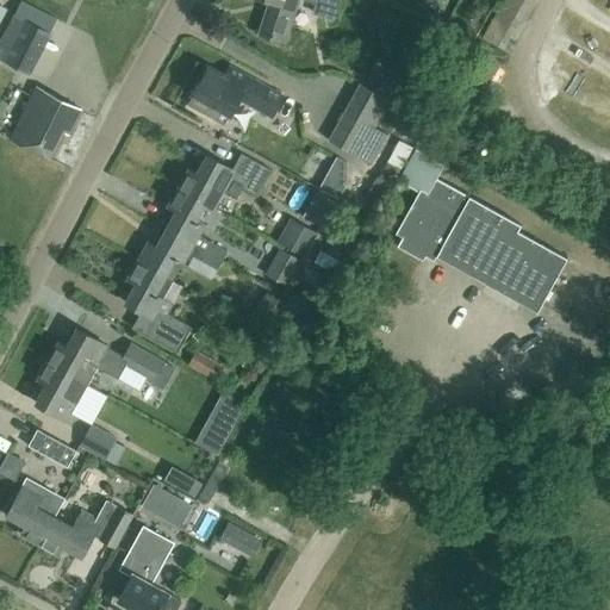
[(267,0),(279,4),(268,36),(285,42),(298,0),(306,0),(319,4),(319,1),(336,7),(337,7),(338,0),(267,0)]
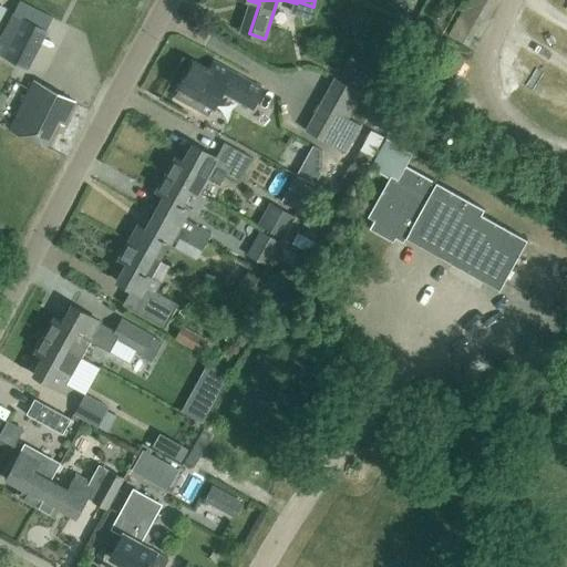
[(0,55),(28,71),(53,20),(20,3),(0,39),(0,55)]
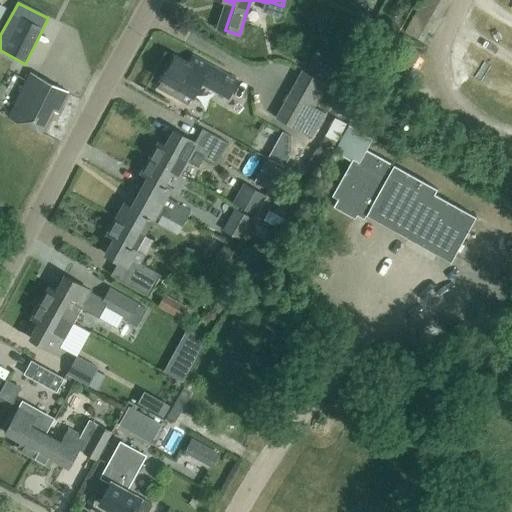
[(193,96),(201,82),(228,97),(237,81),(193,57),(189,65),(174,57),(162,79),(157,88),(188,105),(193,96)]
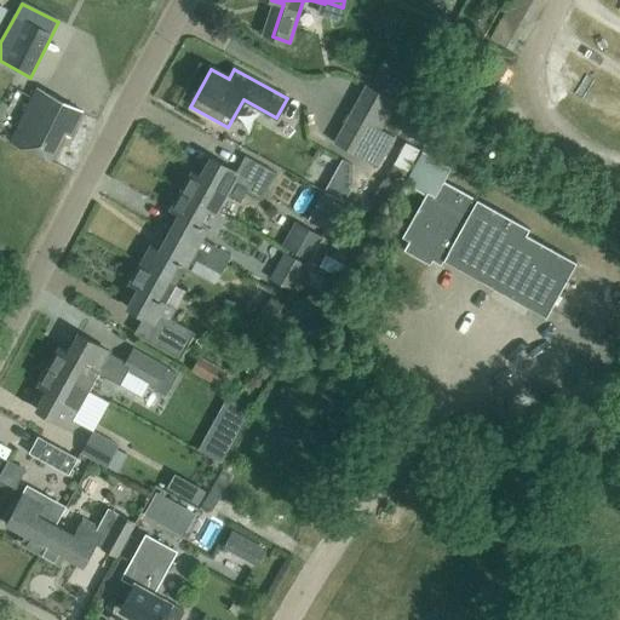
[(359,101),(388,118),(396,102),(367,86),(359,101)]
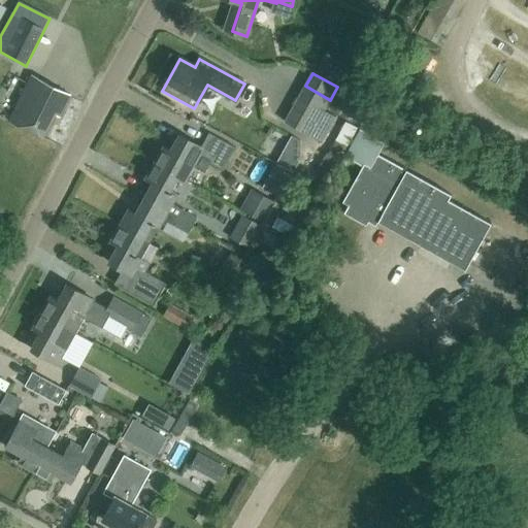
[(59,117),(70,95),(32,75),(9,121),(43,137),(55,114),(59,117)]
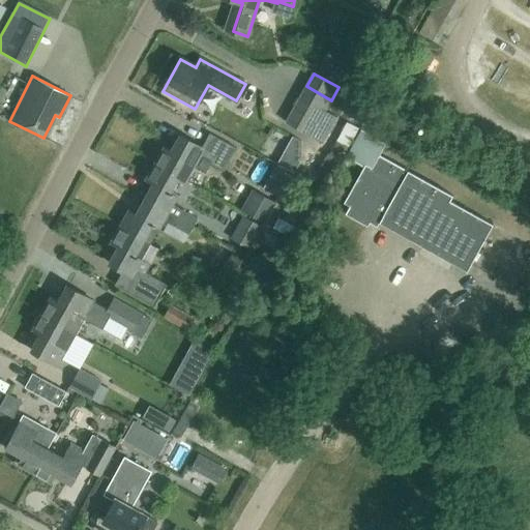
[(325,112),(331,100),(306,86),(299,98),(325,112)]
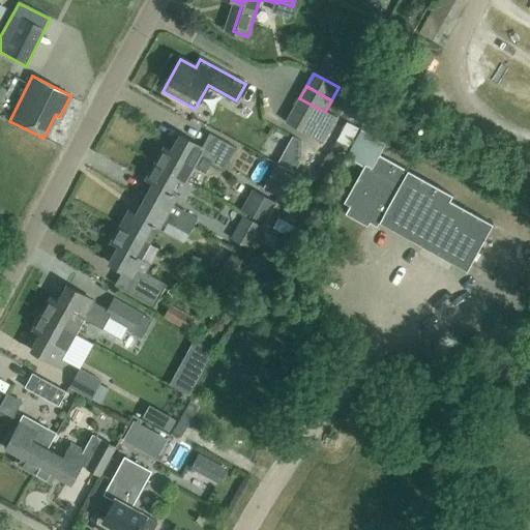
[(318,123),(325,112),(299,98),(293,110),(318,123)]
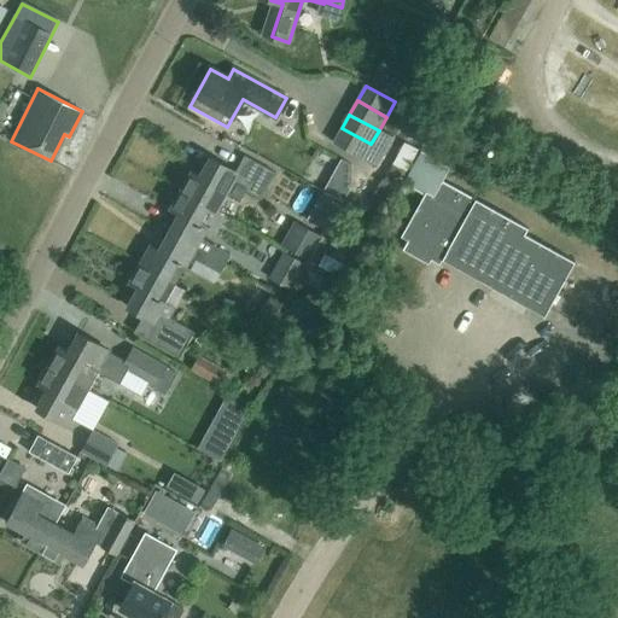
[(365,156),(371,144),(342,128),(333,143),(363,159),(365,156)]
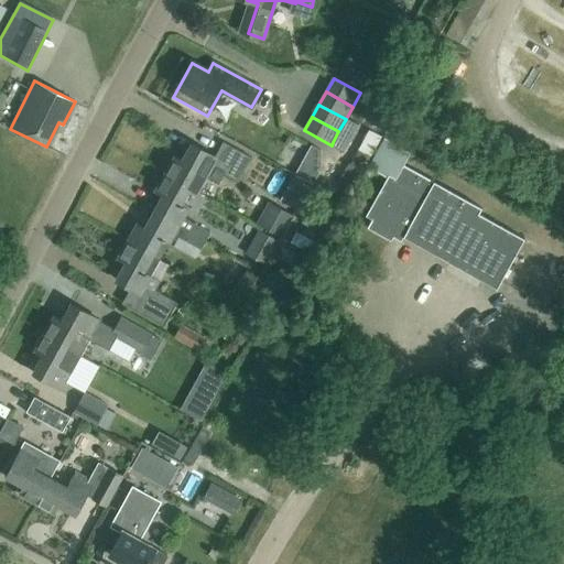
[(333,142),(332,145),(343,152),(358,126),(346,119),(338,131),(333,142)]
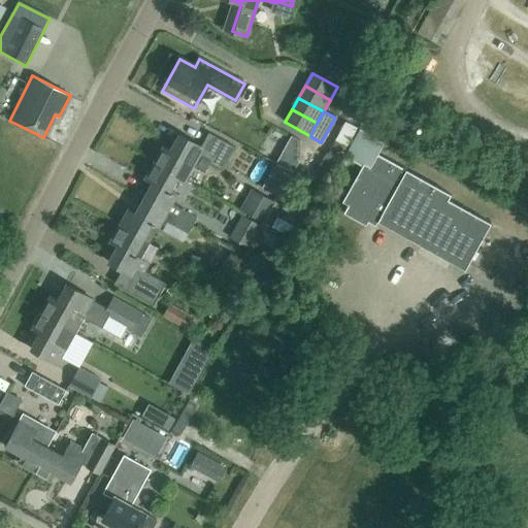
[(155,164),(177,176),(186,161),(193,165),(197,156),(223,170),(235,147),(209,133),(201,147),(179,135),(171,151),(164,147),(155,164)]
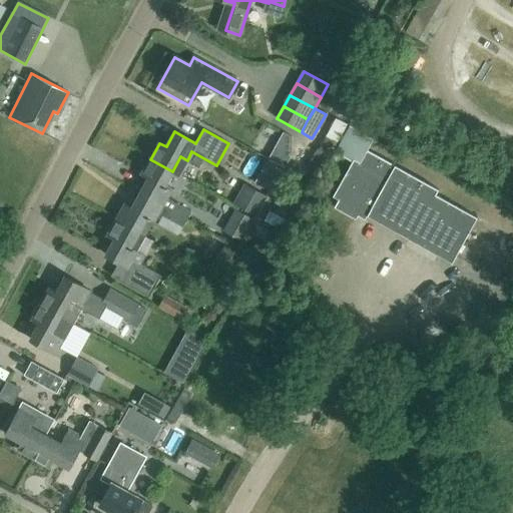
[(270,159),(286,168),(293,155),(292,137),(285,133),(270,159)]
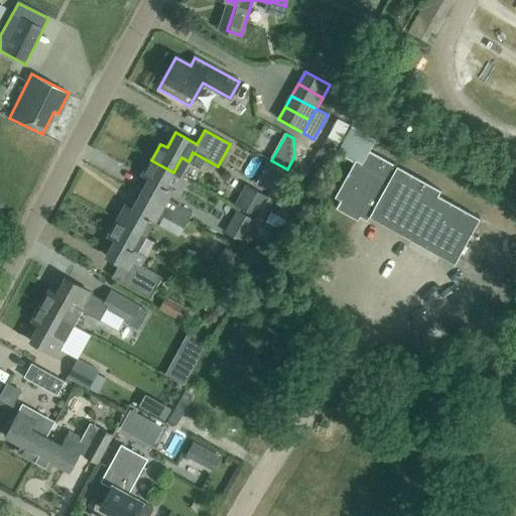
[(325,140),(317,152),(330,158),(336,147),(325,140)]
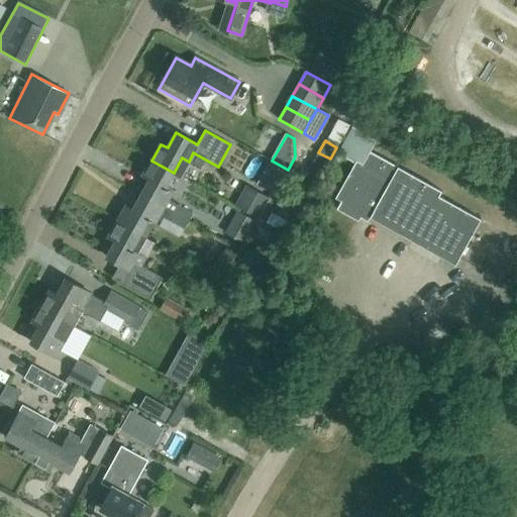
[(441,191),(369,150),(362,164),(356,161),(335,198),(341,202),(336,209),(358,221),(363,214),(455,266),(481,219),(438,196),(441,191)]
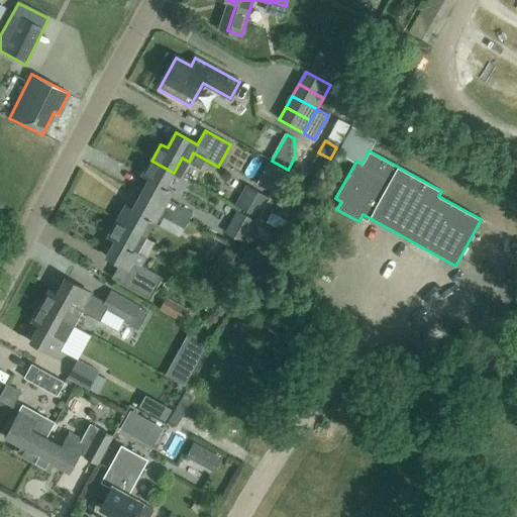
[(166,187),(174,173),(151,161),(142,177),(149,180),(141,195),(189,221),(193,213),(168,199),(172,191),(166,187)]
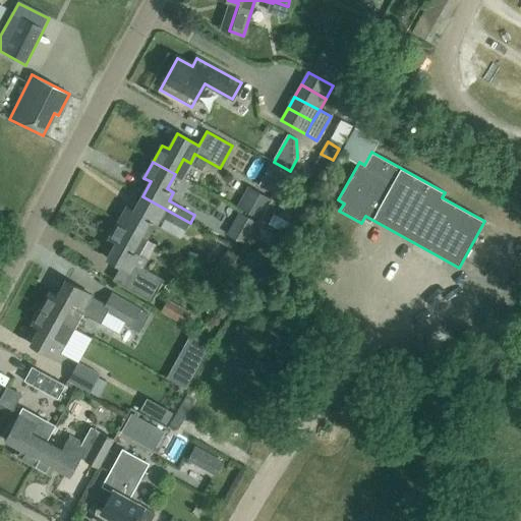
[(271,164),(258,185),(275,195),(287,173),(271,164)]
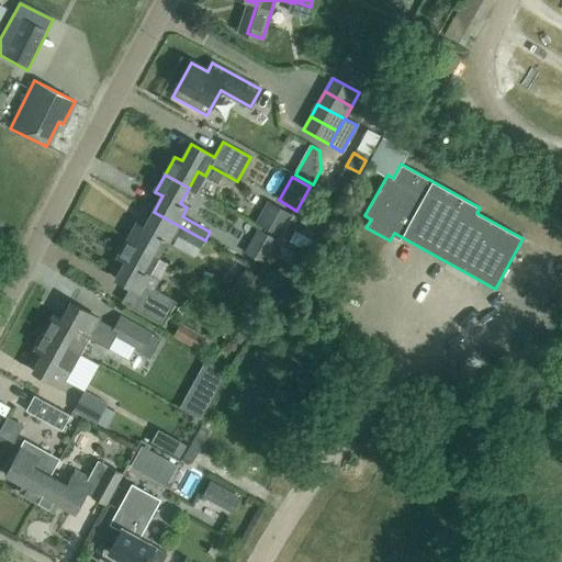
[(280,237),(292,214),(267,201),(256,223),(280,237)]
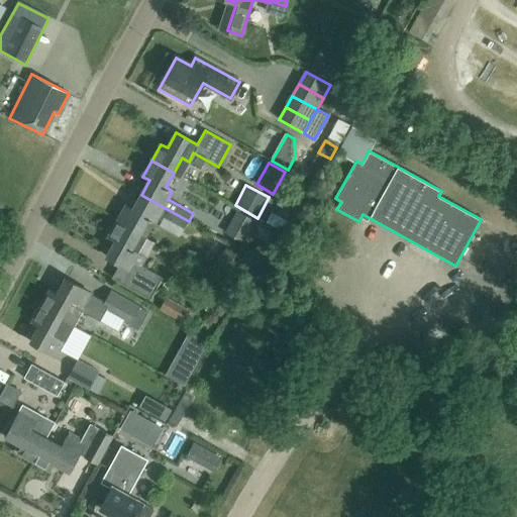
[(184,228),(189,221),(141,195),(133,209),(126,206),(118,222),(146,237),(159,214),(184,228)]
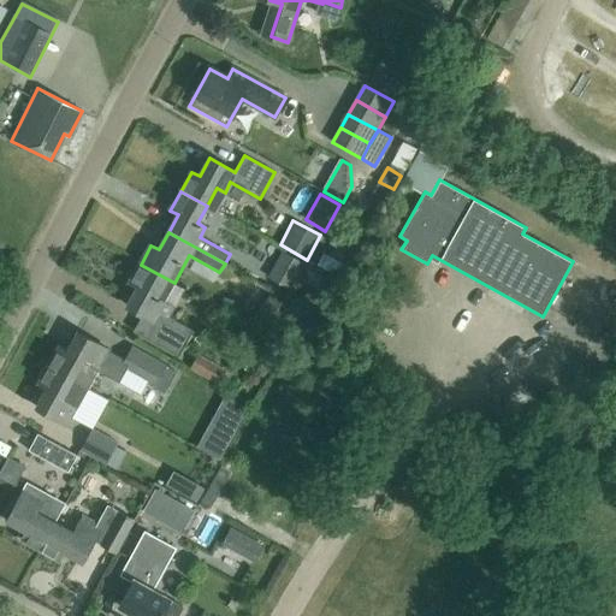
[(267,277),(290,290),(306,264),(283,250),(267,277)]
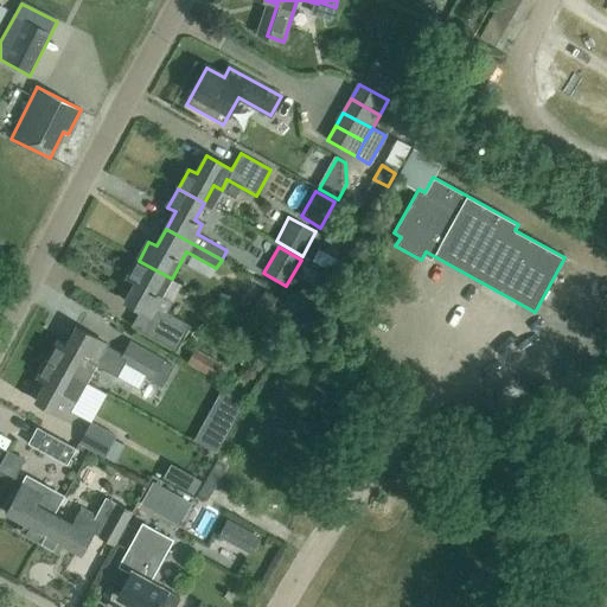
[(157,307),(172,279),(139,261),(128,280),(135,285),(126,301),(151,315),(141,332),(172,349),(176,352),(191,326),(186,323),(157,307)]
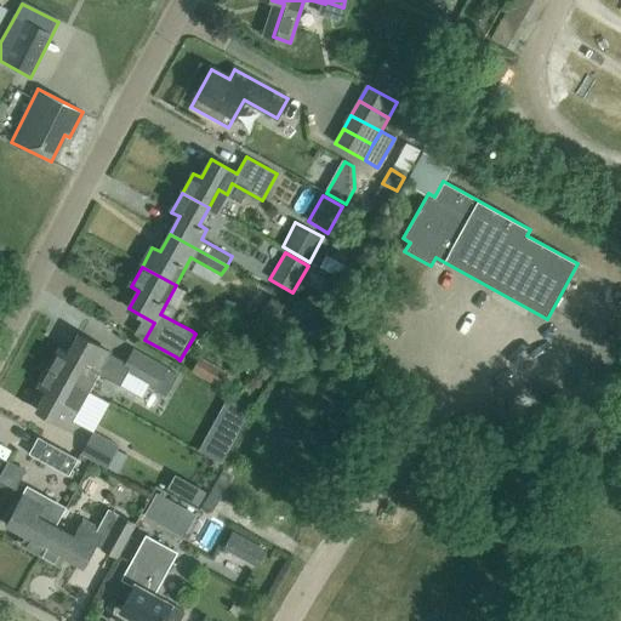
[(255,323),(279,339),(295,312),(272,297),(255,323)]
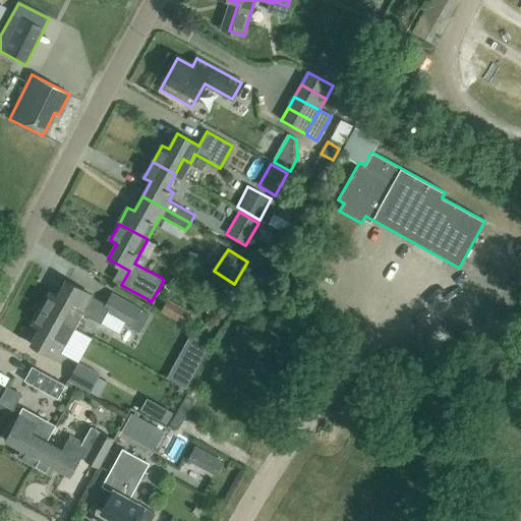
[(57,296),(51,293),(42,309),(74,328),(82,313),(101,324),(106,314),(130,328),(140,310),(112,294),(106,304),(96,298),(65,282),(57,296)]
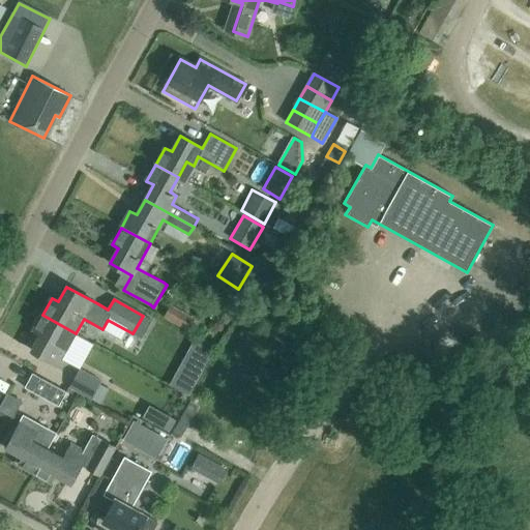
[(185,330),(193,317),(171,305),(163,317),(185,330)]
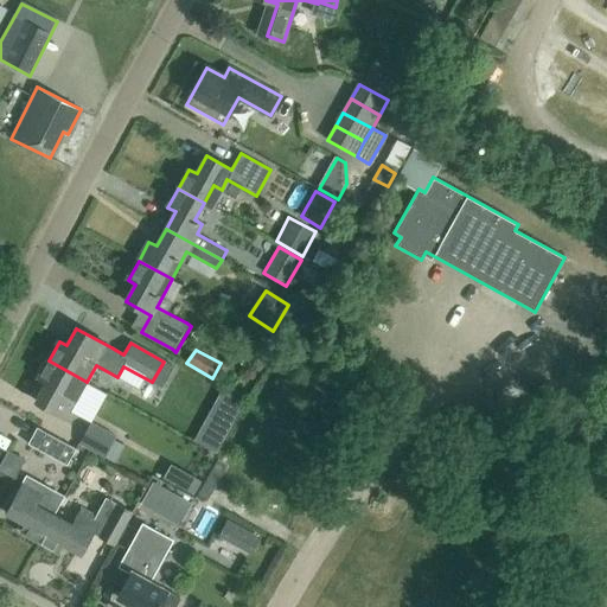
[(87,383),(87,382),(49,360),(38,379),(45,384),(36,401),(71,421),(82,402),(78,400),(87,383)]
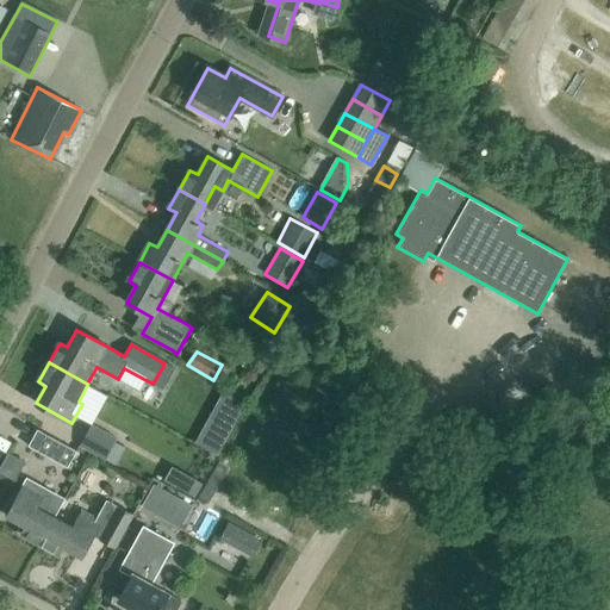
[(246,404),(223,391),(194,443),(217,455),(246,404)]
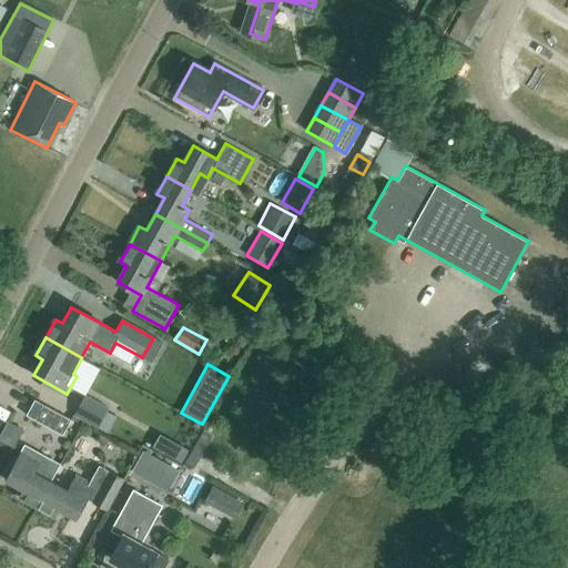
[(98,428),(109,408),(85,395),(73,416),(98,428)]
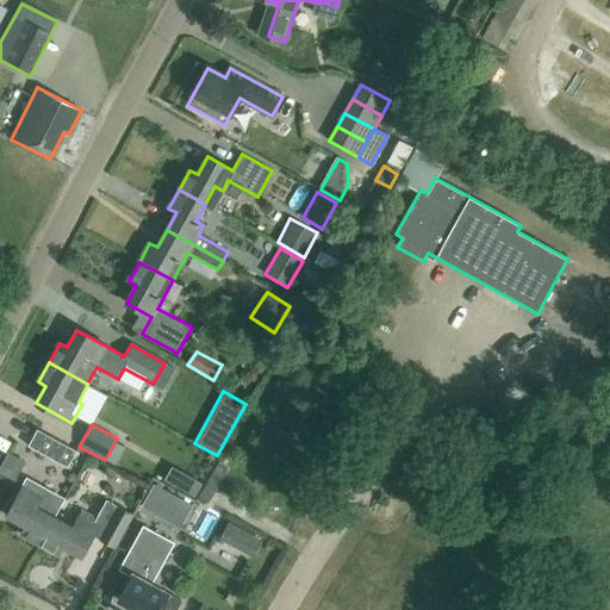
[(78,452),(38,430),(29,447),(68,468),(78,452)]
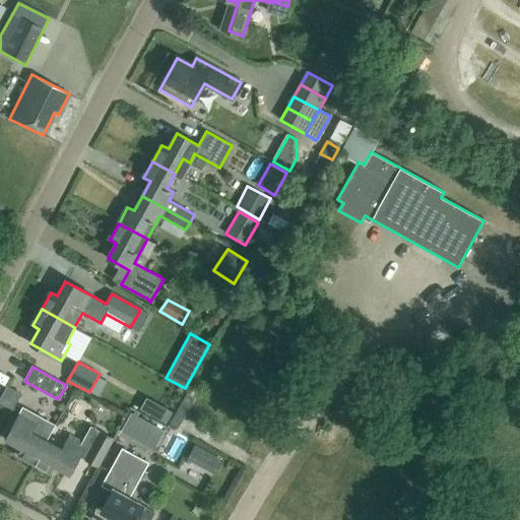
[(173,411),(147,397),(141,409),(167,424),(173,411)]
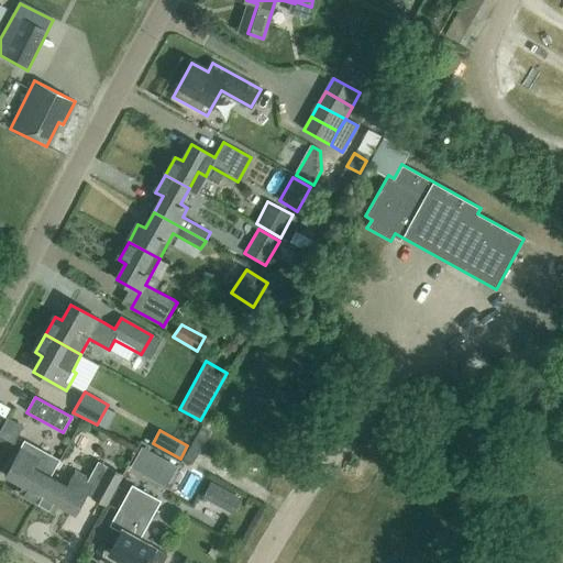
[(201,446),(192,442),(184,459),(194,463),(201,446)]
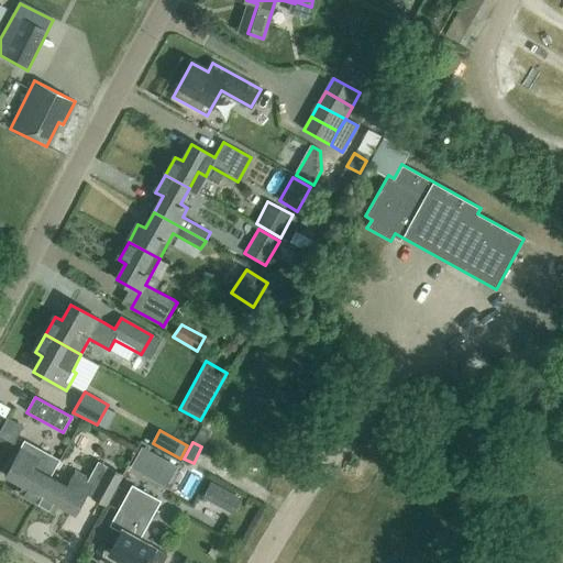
[(19,493),(36,501),(51,477),(58,463),(43,454),(25,444),(7,476),(23,485),(19,493)]
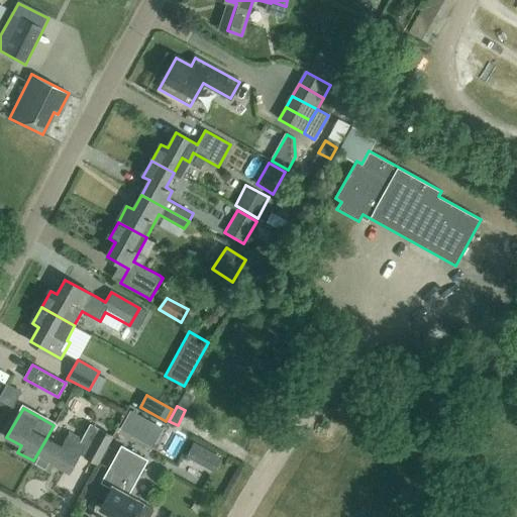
[(130,412),(121,429),(142,440),(151,423),(130,412)]
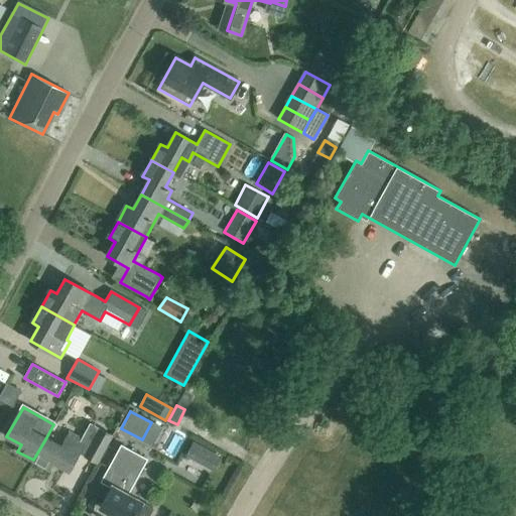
[(46,437),(33,460),(50,469),(53,463),(69,471),(79,452),(85,456),(98,463),(112,435),(90,423),(82,439),(69,432),(60,446),(46,437)]
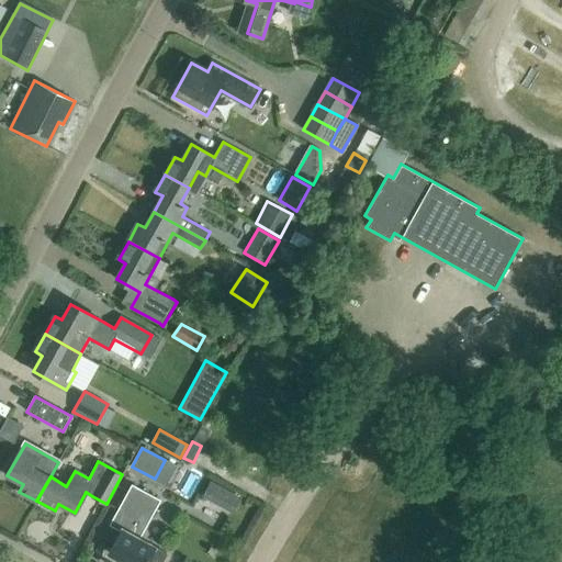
[(161,561),(167,554),(138,539),(159,501),(132,485),(111,525),(121,530),(109,553),(125,561),(161,561)]
